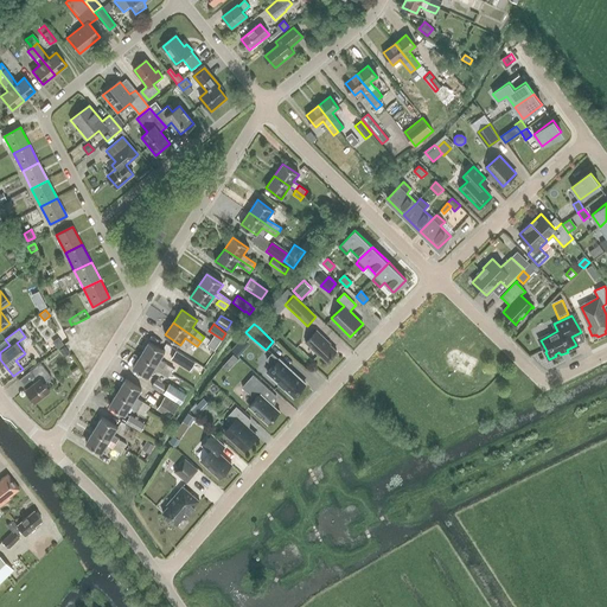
[(317,330),(306,343),(319,355),(320,355),(326,360),(337,351),(330,344),(331,343),(317,330)]
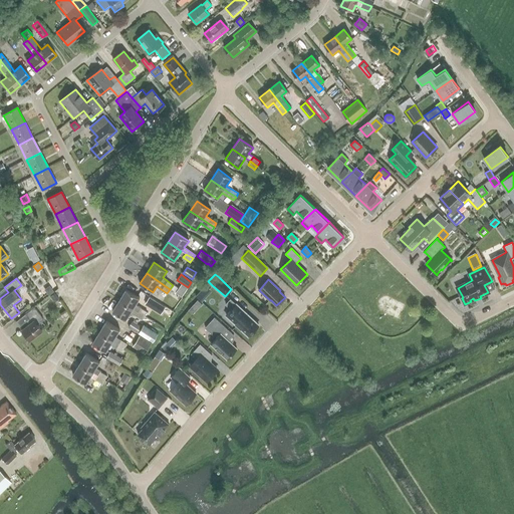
[(205,286),(196,296),(200,300),(209,289),(205,286)]
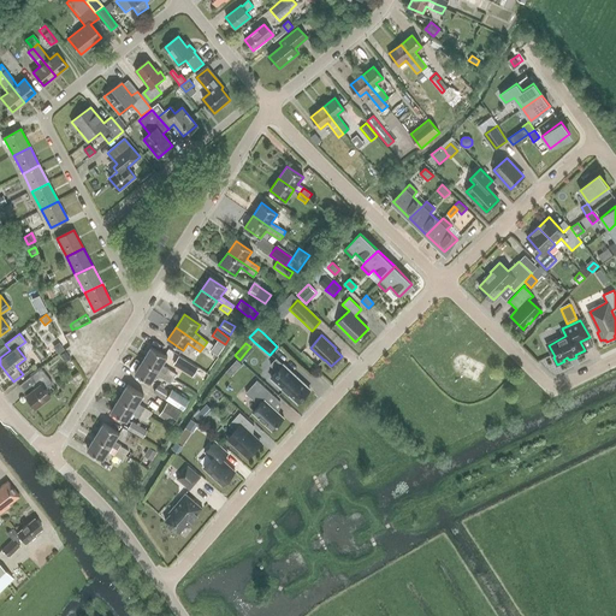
[(152,347),(143,360),(173,379),(176,374),(163,366),(167,357),(152,347)]
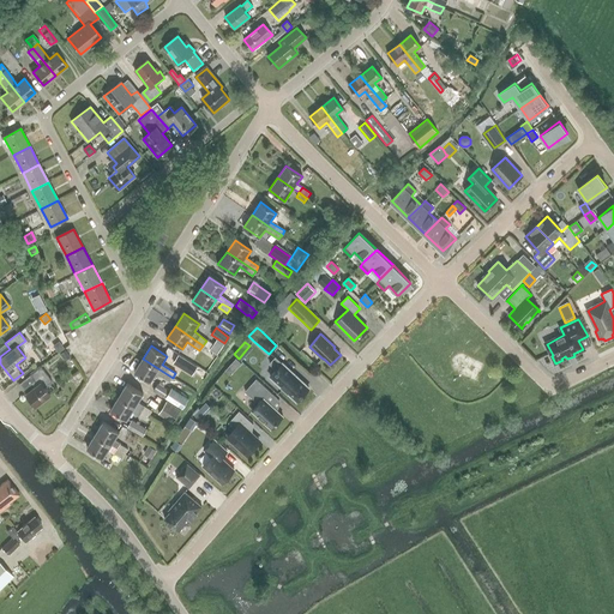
[(187,347),(182,353),(198,362),(202,355),(187,347)]
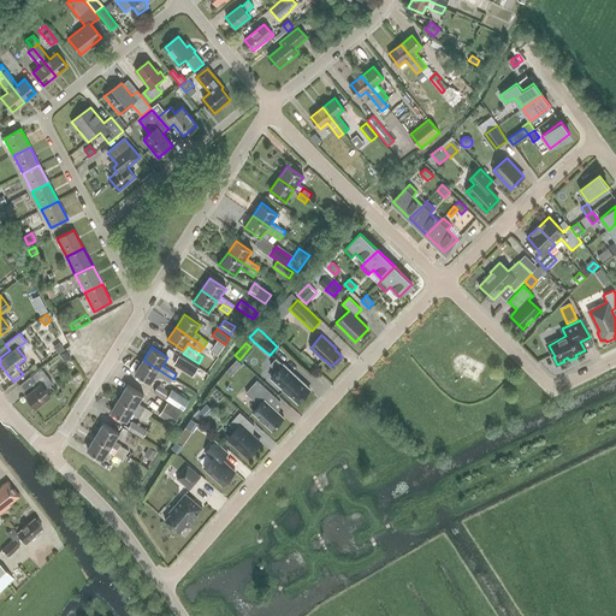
[(70,359),(65,351),(59,356),(65,363),(70,359)]
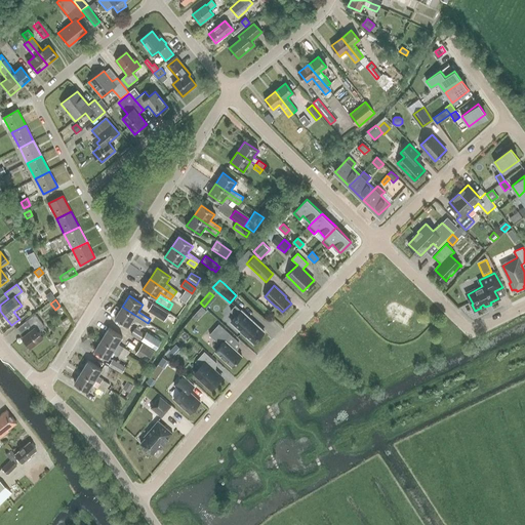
[(153,304),(149,310),(164,320),(169,312),(165,310),(153,303),(153,304)]
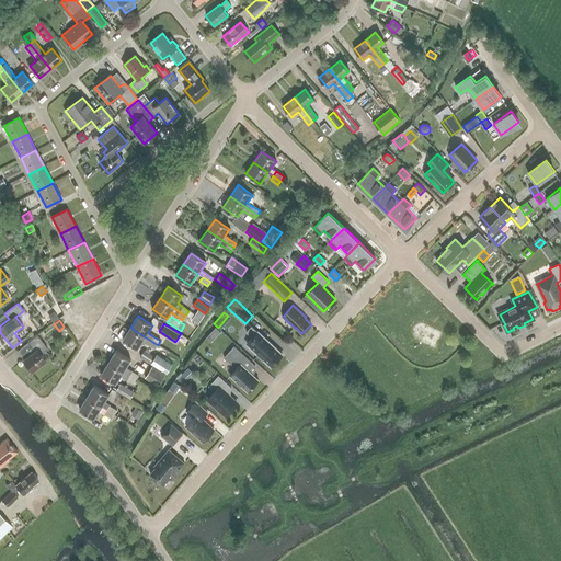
[(41,334),(46,341),(59,331),(54,324),(41,334)]
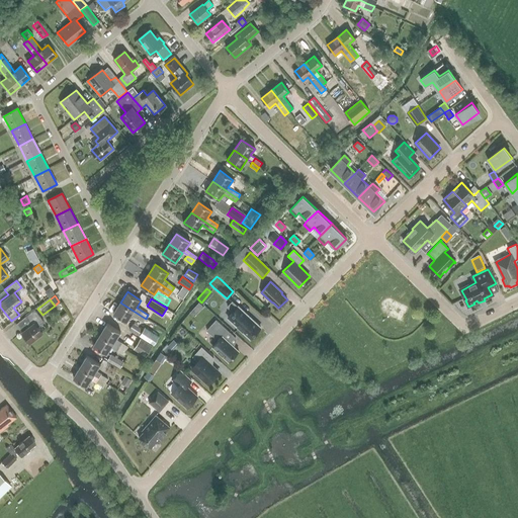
[(233,312),(228,318),(250,338),(261,327),(239,307),(238,307),(232,301),(228,307),(233,312)]
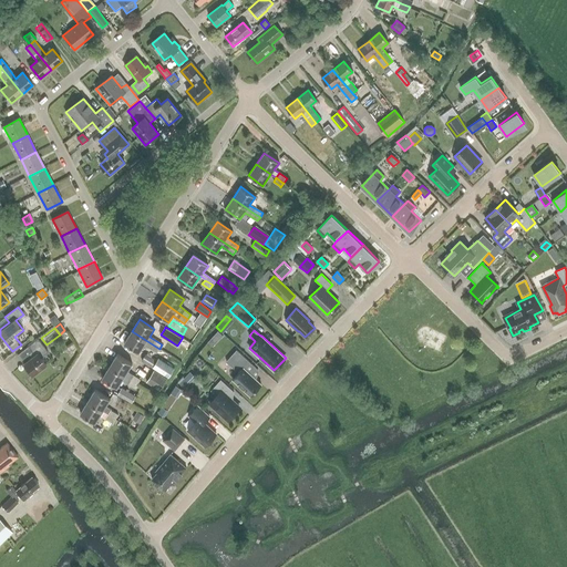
[(160,349),(132,331),(124,343),(140,353),(144,344),(157,353),(160,349)]
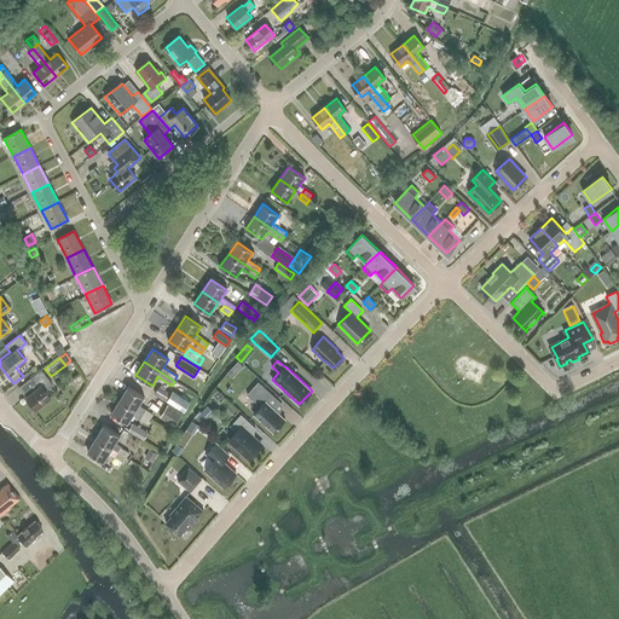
[(44,391),(52,386),(40,370),(30,379),(38,388),(24,398),(34,410),(50,398),(44,391)]
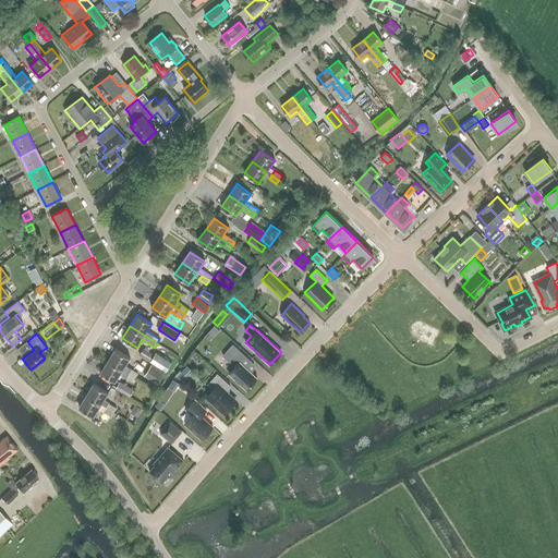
[(242,364),(247,358),(233,344),(222,355),(234,367),(229,373),(246,389),(257,378),(242,364)]
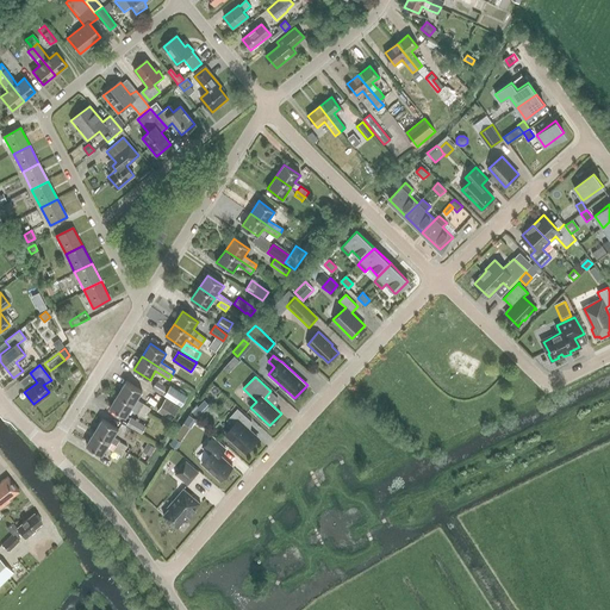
[(126,381),(118,394),(147,412),(150,408),(137,399),(142,391),(126,381)]
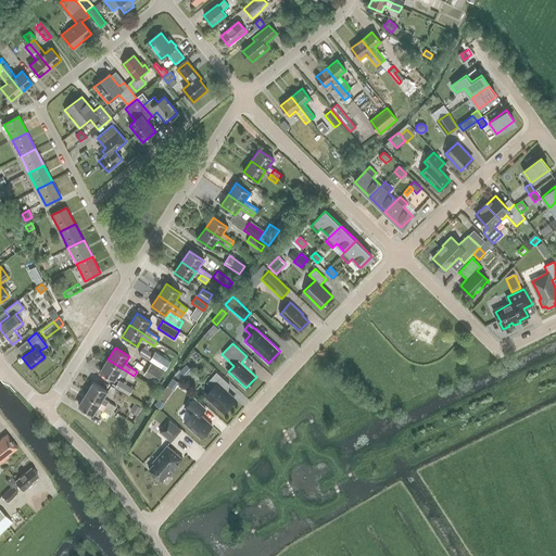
[(171,361),(155,351),(155,352),(154,352),(152,354),(142,348),(138,354),(165,370),(171,361)]
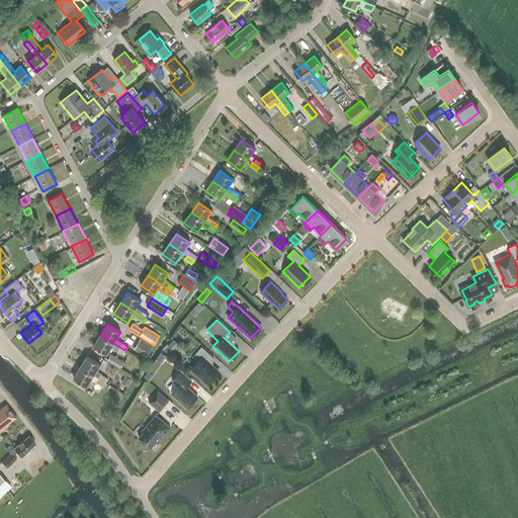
[(124,350),(100,335),(93,346),(107,354),(111,347),(122,354),(124,350)]
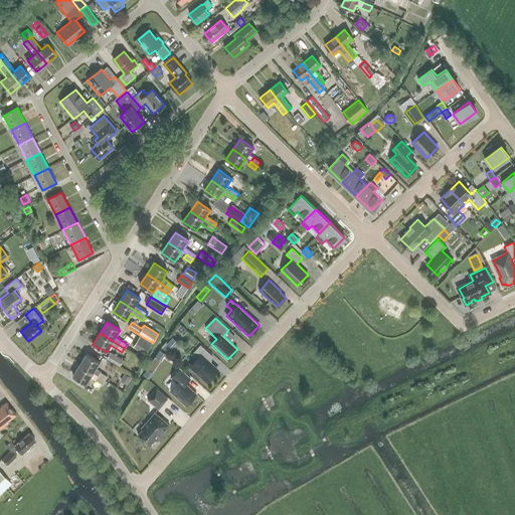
[(145,355),(152,344),(140,336),(133,347),(145,355)]
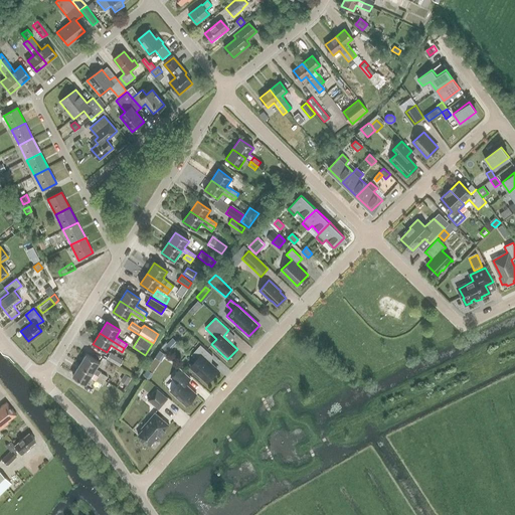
[(163,348),(166,351),(171,345),(169,342),(163,348)]
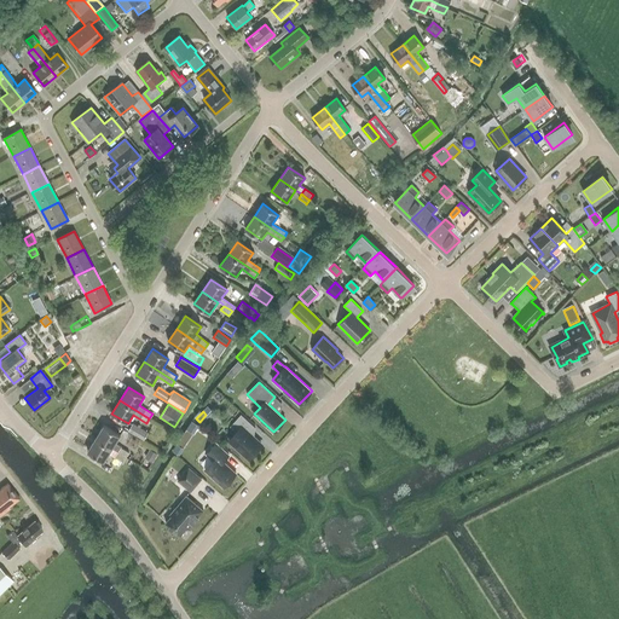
[(236,432),(229,440),(236,446),(235,447),(241,453),(242,452),(249,458),(261,445),(249,434),(255,428),(241,415),(230,426),(236,432)]
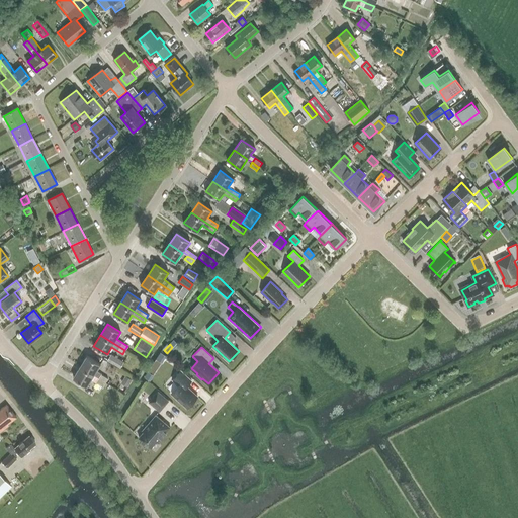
[(158,359),(162,363),(167,357),(163,353),(158,359)]
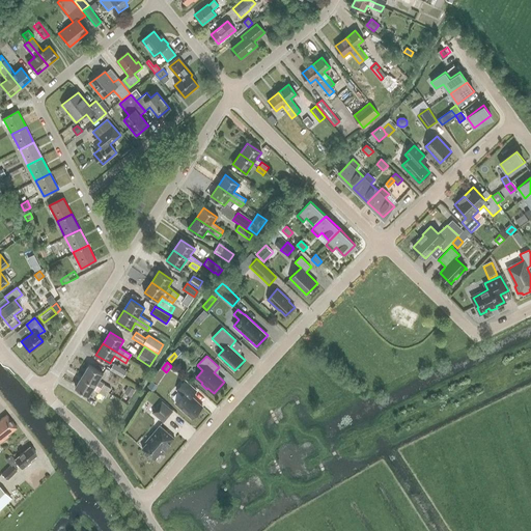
[(128,370),(114,363),(110,370),(123,378),(128,370)]
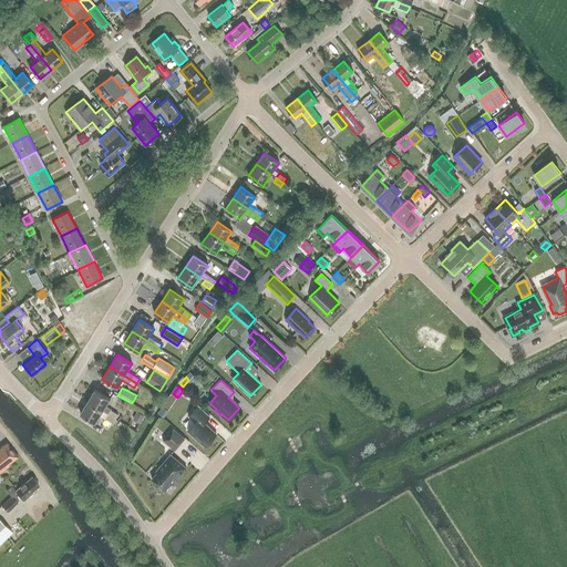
[(95,390),(88,402),(102,411),(107,415),(109,414),(115,419),(119,414),(105,406),(110,400),(95,390)]
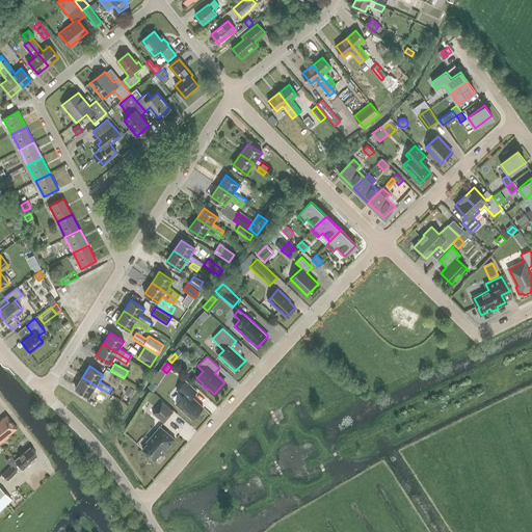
[(101,390),(96,386),(82,377),(75,388),(89,397),(94,390),(99,393),(106,397),(108,393),(102,389),(101,390)]
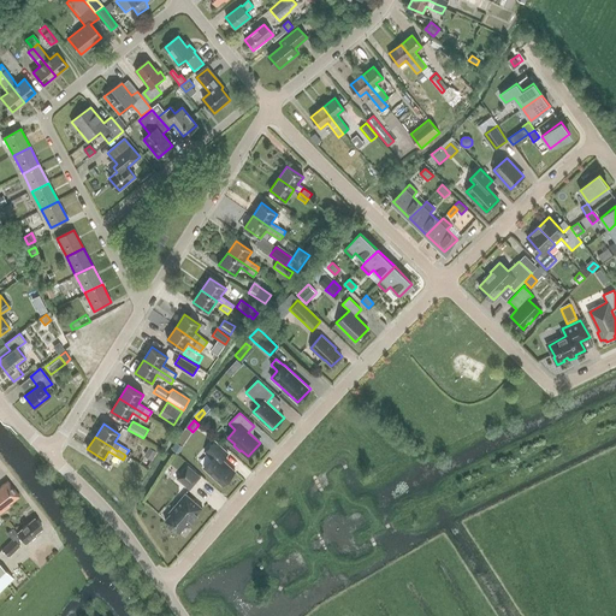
[(179,454),(183,446),(183,445),(176,442),(172,449),(173,449),(179,454)]
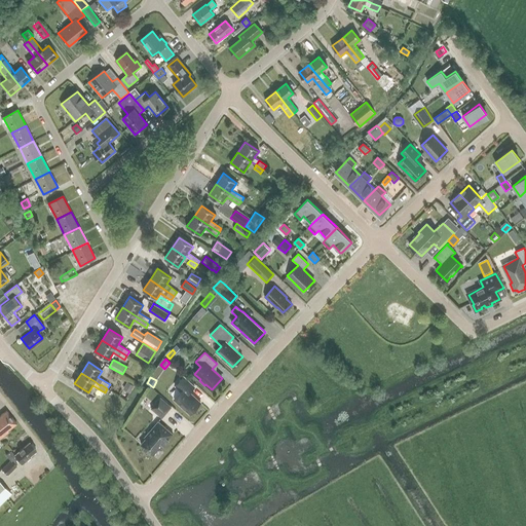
[(189,392),(194,386),(184,377),(175,386),(181,391),(174,400),(190,414),(200,403),(189,392)]
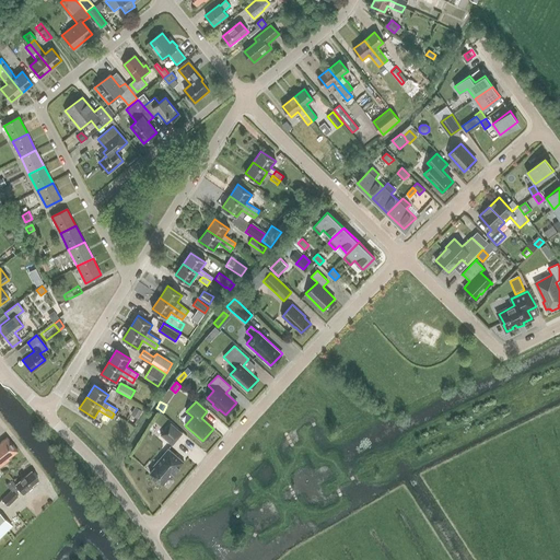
[(138,417),(142,411),(136,407),(131,413),(138,417)]
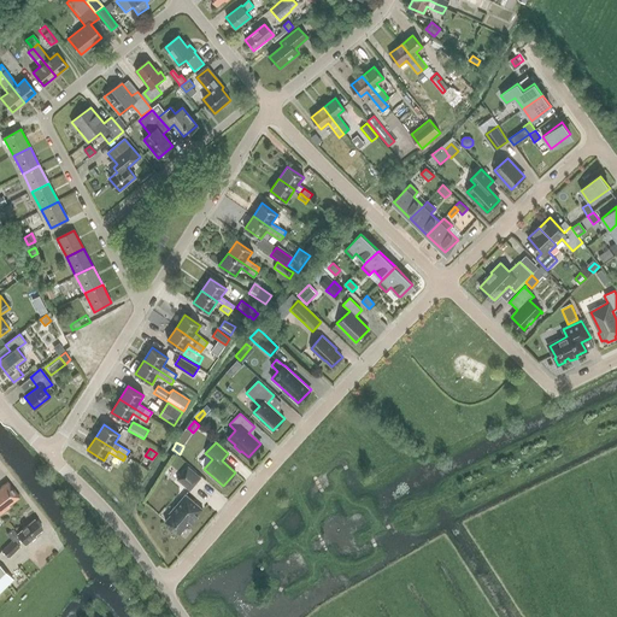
[(188,466),(178,480),(191,491),(200,479),(188,466)]
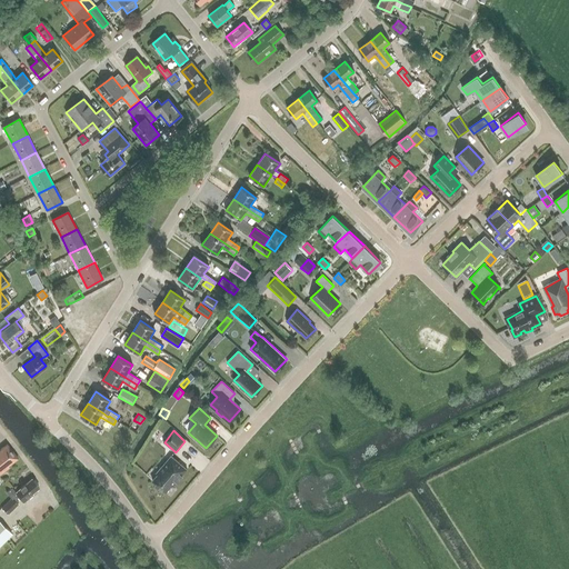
[(7,466),(17,458),(6,446),(0,450),(0,473),(8,467),(7,466)]
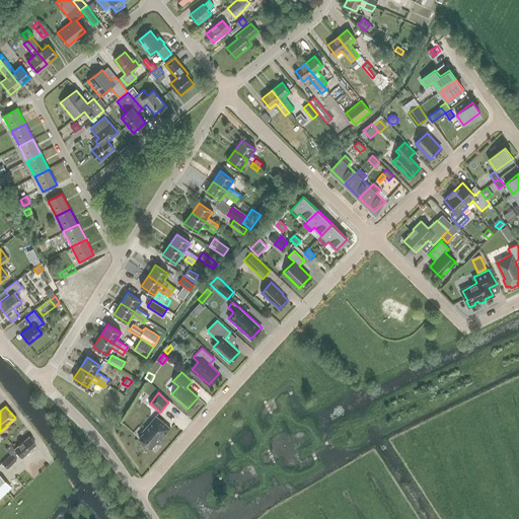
[(166,433),(170,428),(156,416),(143,431),(144,432),(139,438),(142,441),(148,446),(151,449),(156,442),(157,443),(161,439),(166,433)]
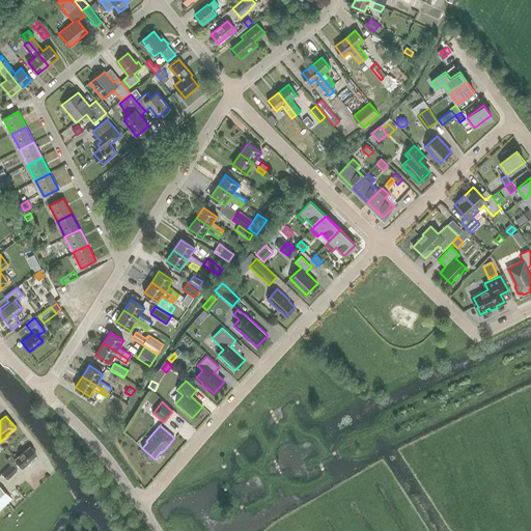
[(28,447),(15,458),(10,454),(5,459),(8,464),(9,466),(2,473),(7,479),(17,471),(14,468),(18,464),(22,468),(29,462),(28,460),(35,454),(28,447)]
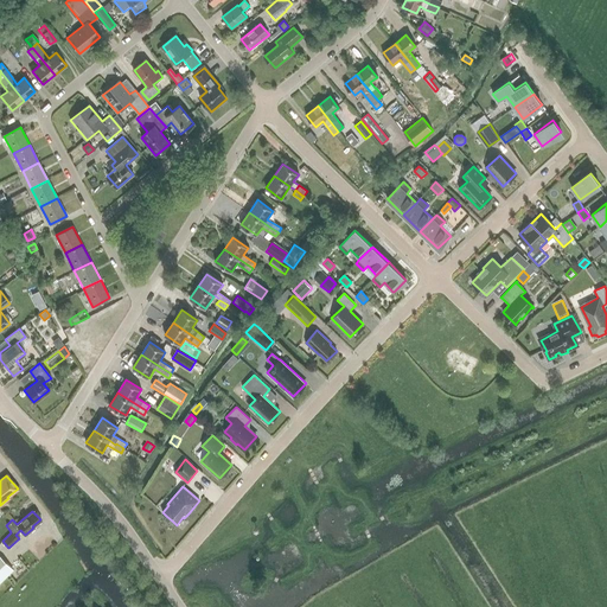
[(0,582),(13,570),(0,556),(0,582)]
